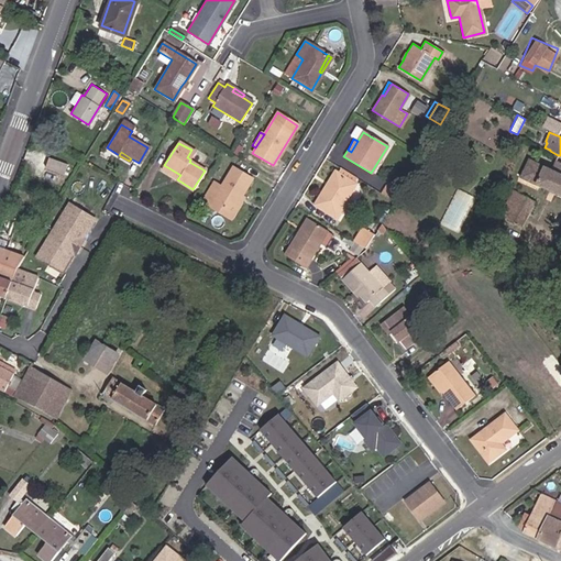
[(48,154),(44,164),(63,173),(67,162),(48,154)]
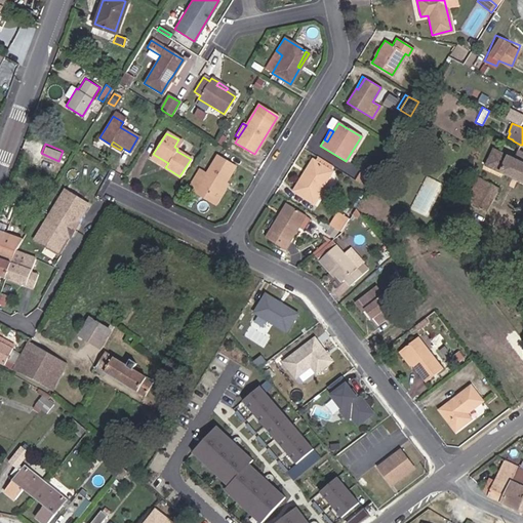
[(522,145),(520,145),(514,158),(491,148),(484,164),(522,182),(522,145)]
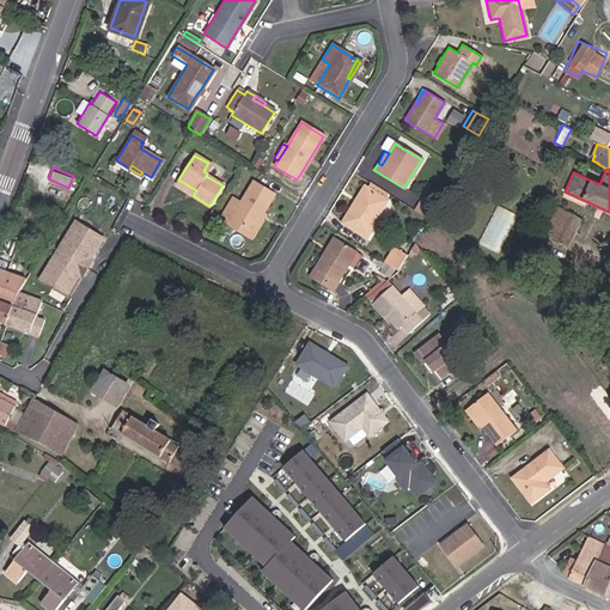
[(196,190),(178,180),(176,185),(193,195),(196,190)]
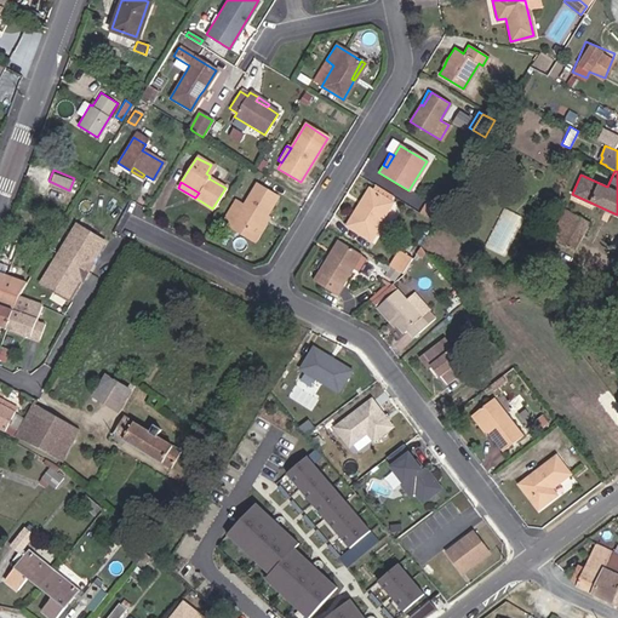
[(253,232),(264,215),(275,196),(256,184),(242,205),(234,200),(224,217),(233,222),(234,221),(253,232)]
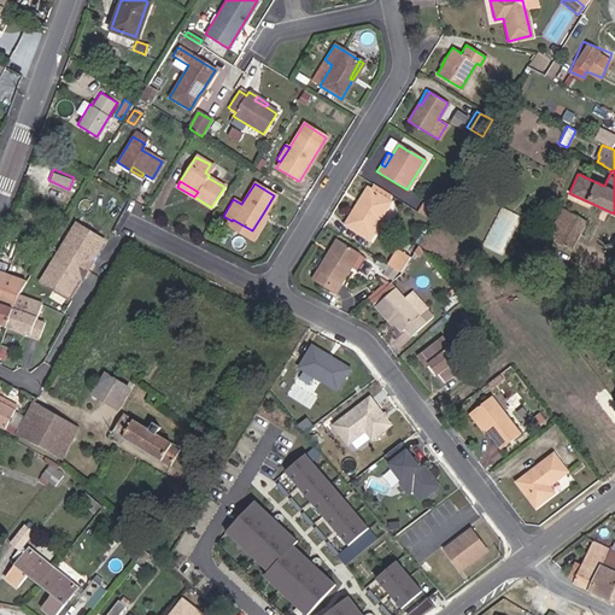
[(367,189),(357,205),(359,208),(369,191),(367,189)]
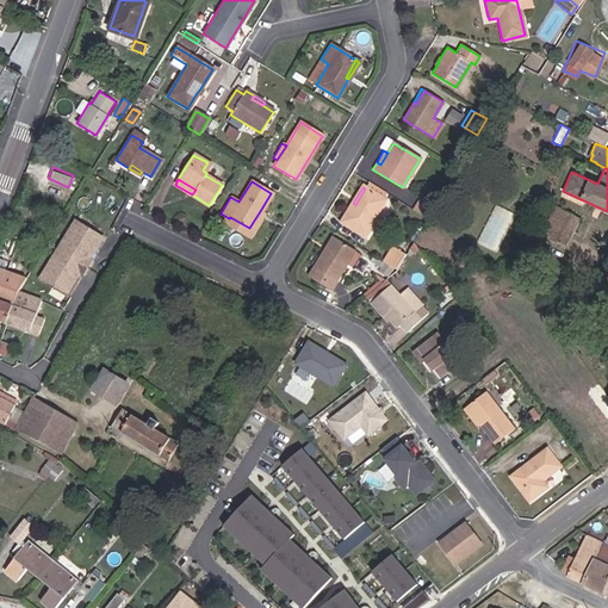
[(355,205),(353,203),(341,222),(365,235),(370,227),(368,225),(383,199),(365,188),(355,205)]
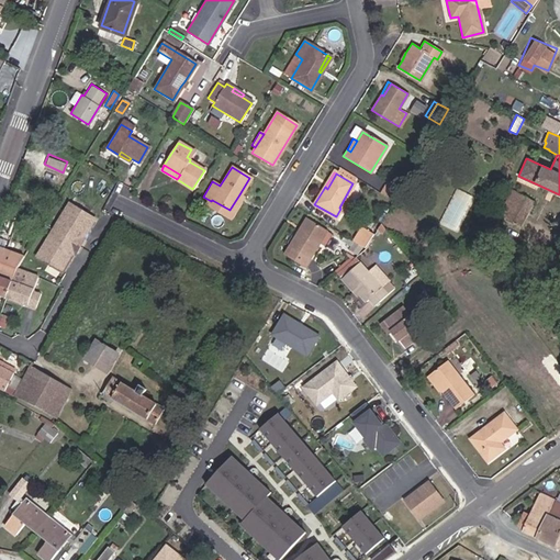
[(381,192),(393,200),(400,188),(388,181),(381,192)]
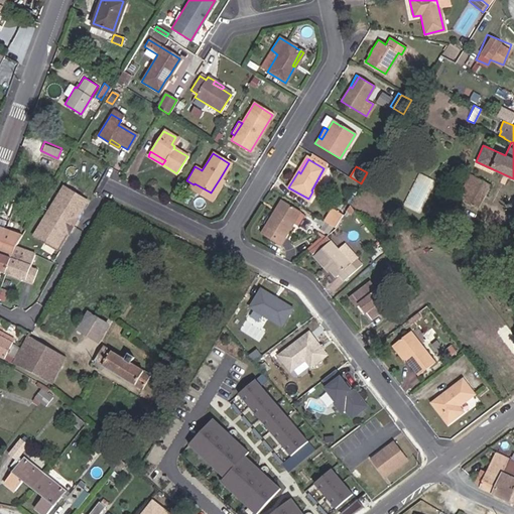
[(419,169),(403,203),(418,210),(434,177),(419,169)]
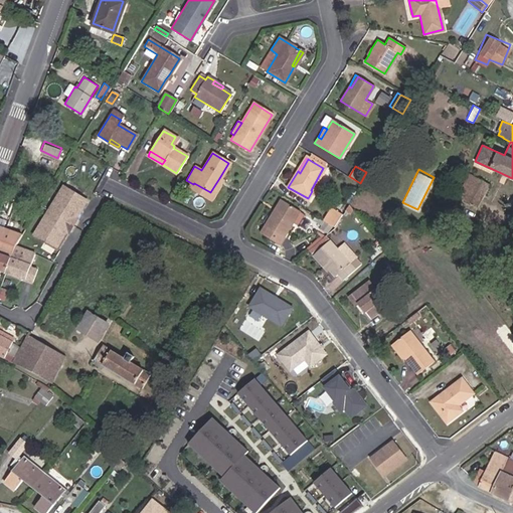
[(469,174),(457,196),(475,206),(487,183),(469,174)]
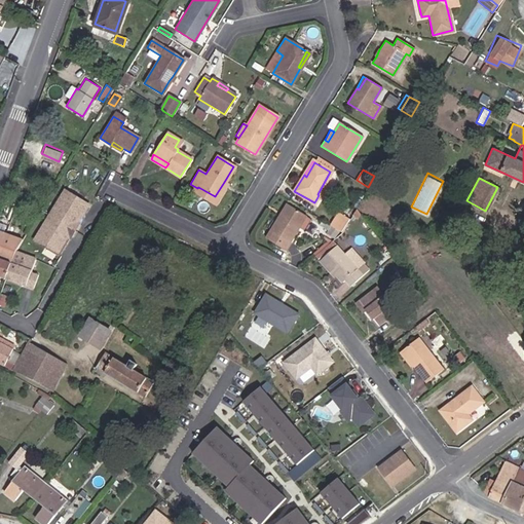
[(227,184),(224,182),(215,196),(198,187),(197,188),(194,192),(216,204),(227,184)]
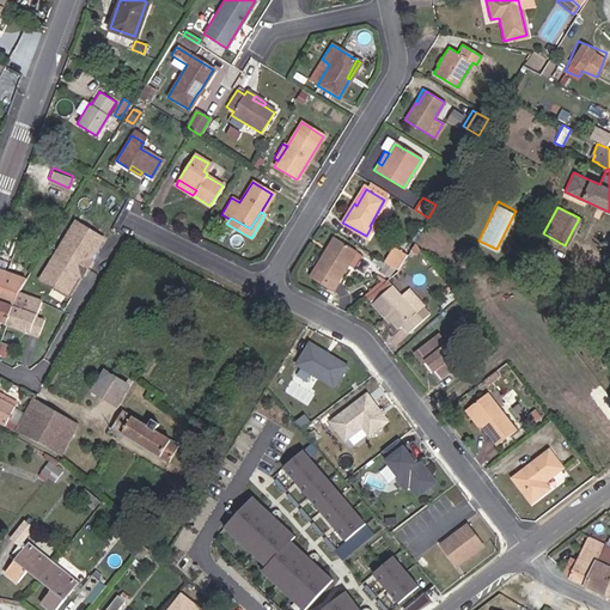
[(69,293),(83,273),(79,270),(87,256),(92,258),(104,237),(74,220),(41,275),(69,293)]
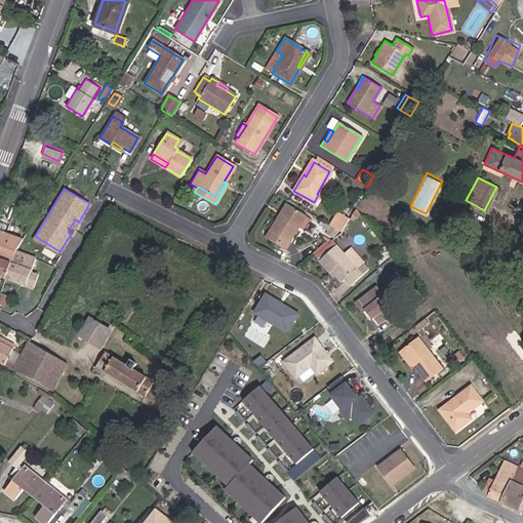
[(288,242),(296,229),(294,227),(302,214),(284,203),(265,237),(285,250),(289,243),(288,242)]
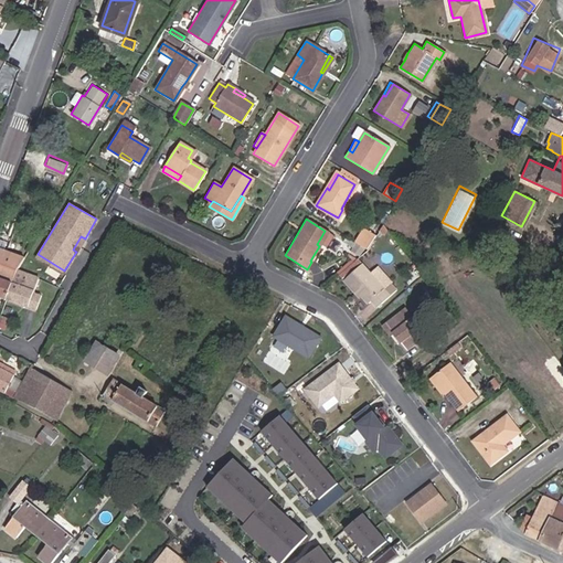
[(365,248),(374,235),(363,229),(356,242),(365,248)]
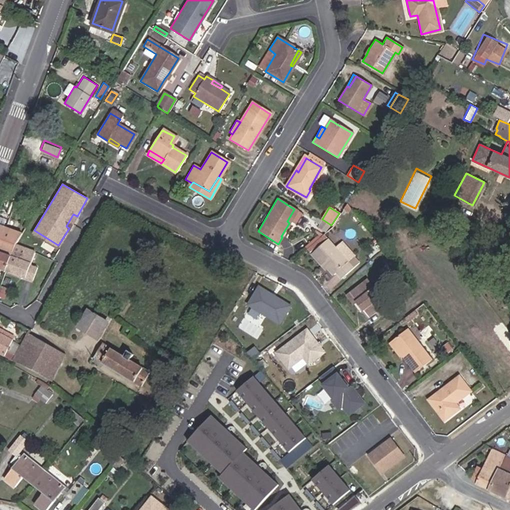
[(287,221),(289,223),(296,210),(294,209),(287,221)]
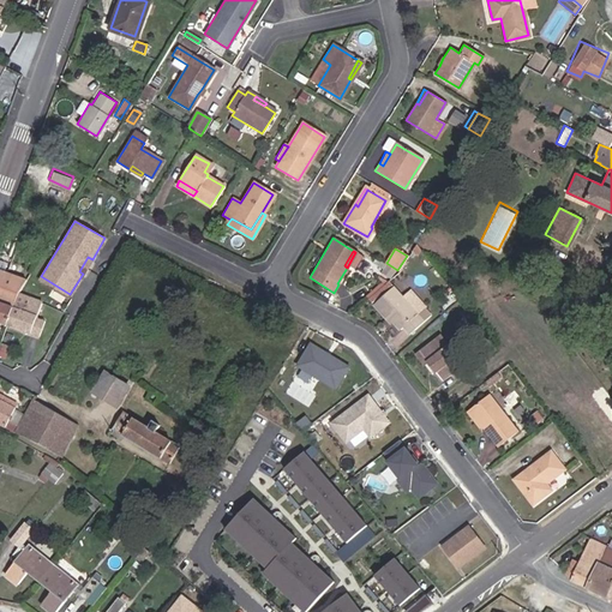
[(411,258),(407,256),(397,270),(402,273),(411,258)]
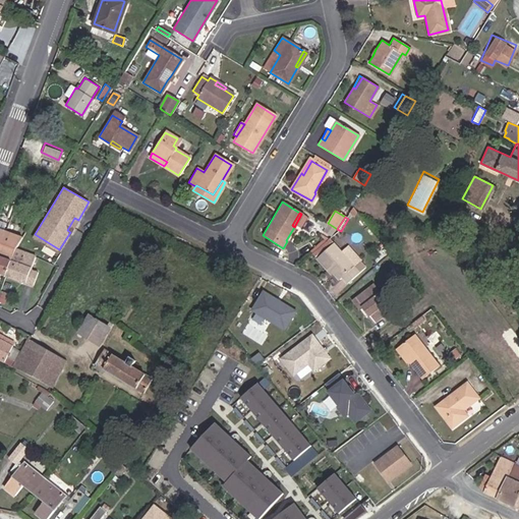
[(74,218),(67,230),(70,232),(72,233),(79,221),(78,220),(74,218)]
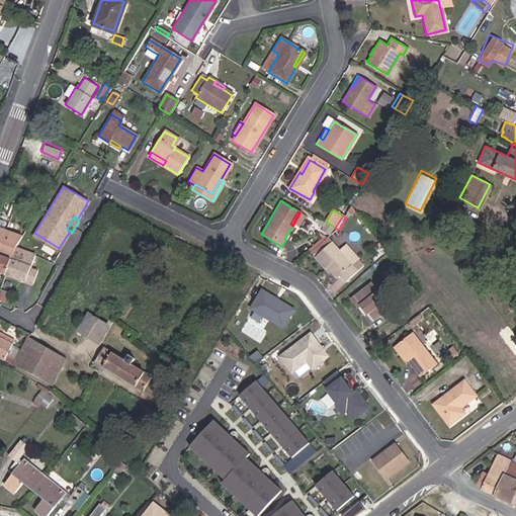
[(14,248),(20,235),(0,227),(0,270),(4,271),(10,256),(14,248)]
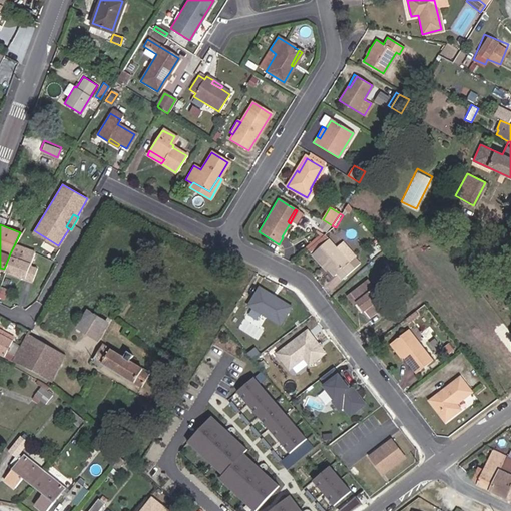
[(455,236),(451,244),(457,247),(462,237),(456,234),(455,236)]
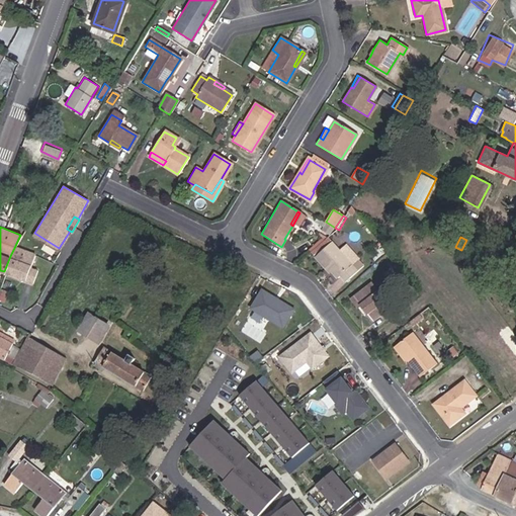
[(327,267),(330,271),(336,277),(339,275),(344,281),(354,272),(349,267),(350,265),(331,243),(314,258),(325,269),(327,267)]
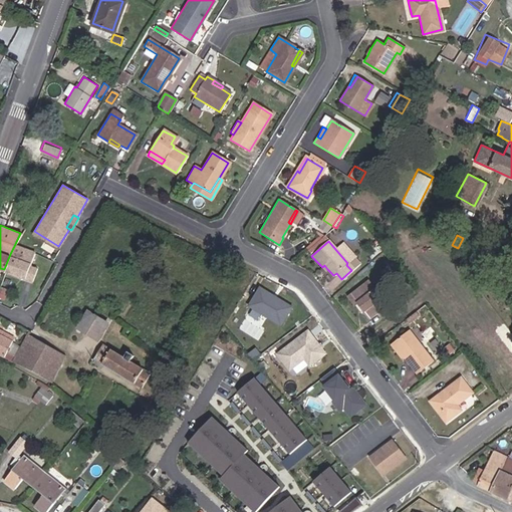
[(33,252),(14,246),(10,254),(4,269),(24,276),(29,263),(33,252)]
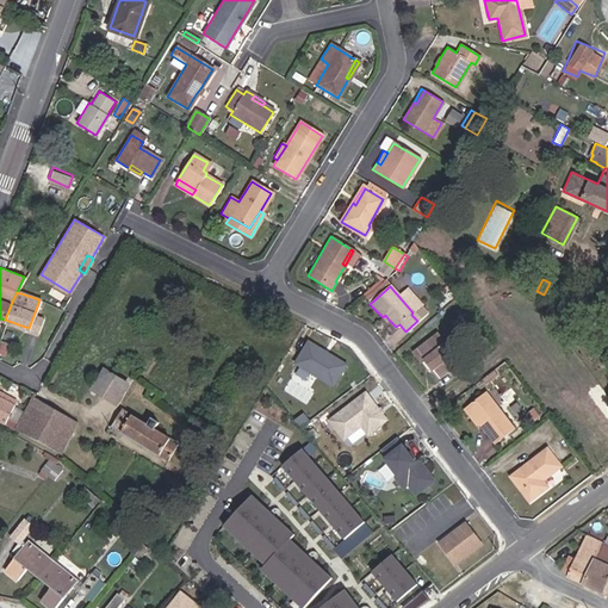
[(38,330),(44,316),(35,312),(29,328),(38,330)]
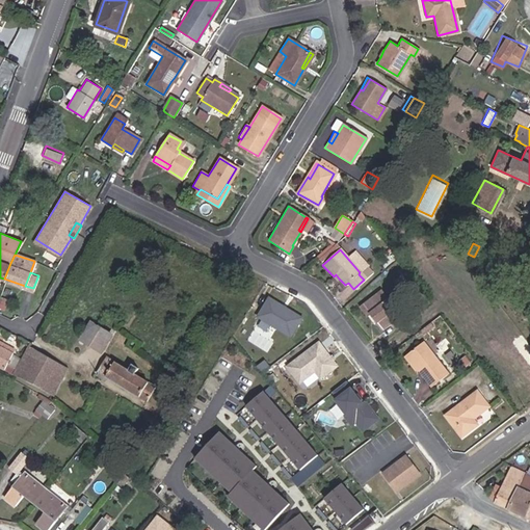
[(383,302),(387,300),(380,291),(377,294),(383,302)]
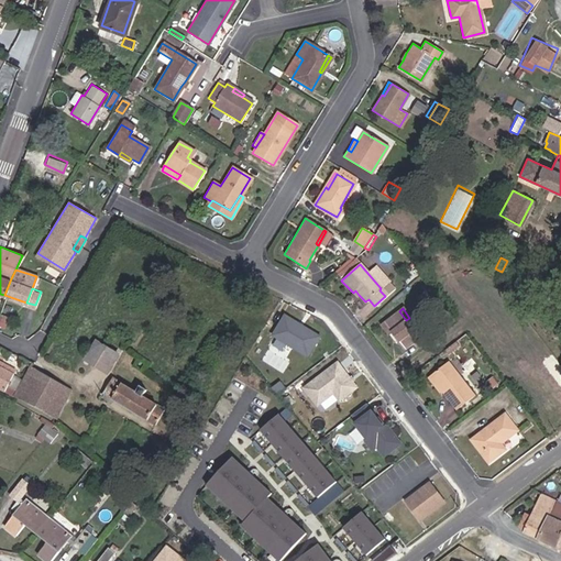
[(307,354),(320,332),(282,310),(268,332),(307,354)]
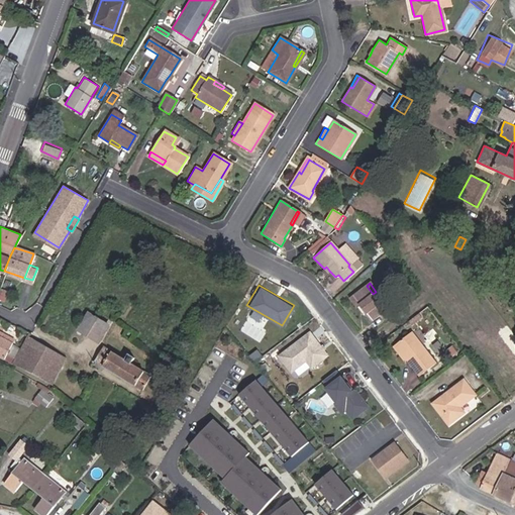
[(359,305),(366,313),(371,320),(387,306),(376,292),(373,294),(367,286),(349,299),(356,308),(359,305)]
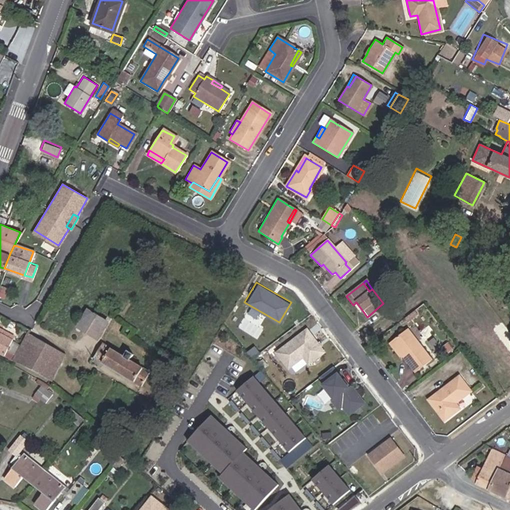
[(392,292),(397,287),(394,283),(388,287),(392,292)]
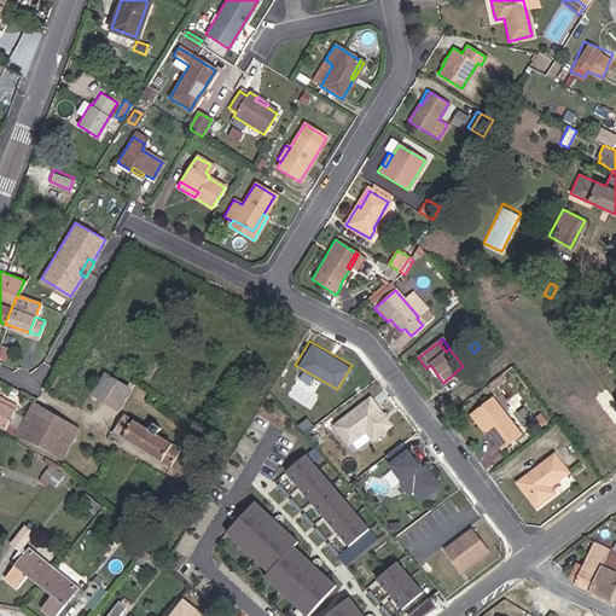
[(433,377),(437,375),(430,365),(426,368),(433,377)]
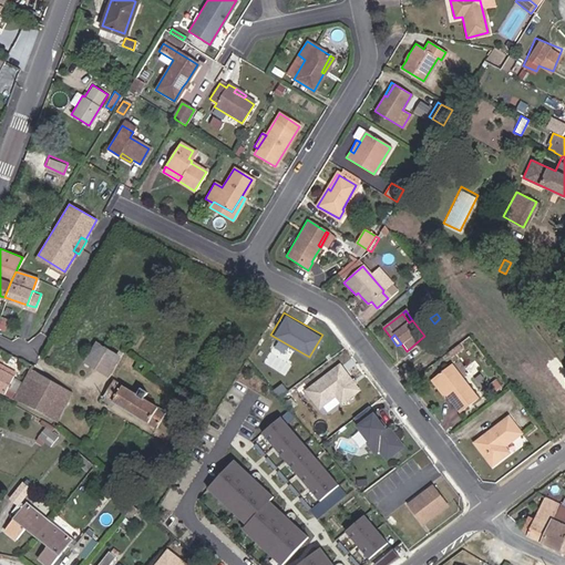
[(108,375),(117,357),(94,343),(84,360),(108,375)]
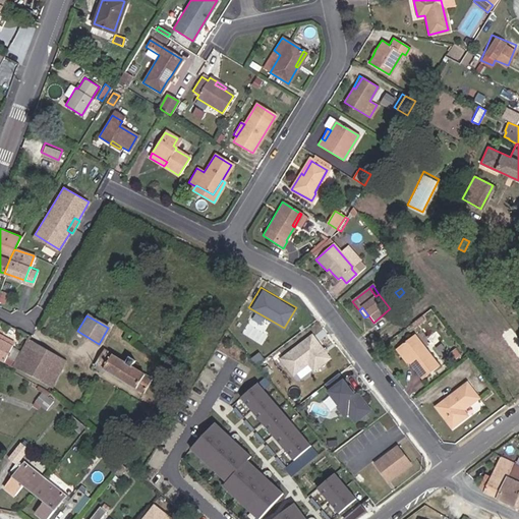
[(27,338),(30,335),(18,329),(10,344),(0,339),(0,359),(12,365),(27,338)]
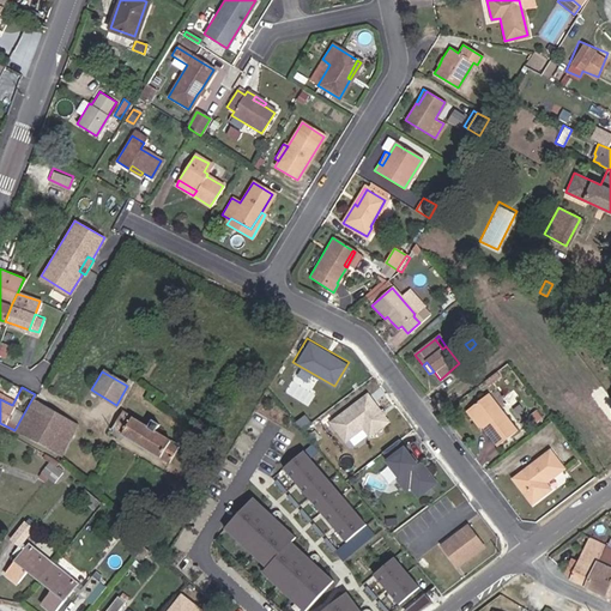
[(367,388),(328,417),(350,447),(388,418),(367,388)]
